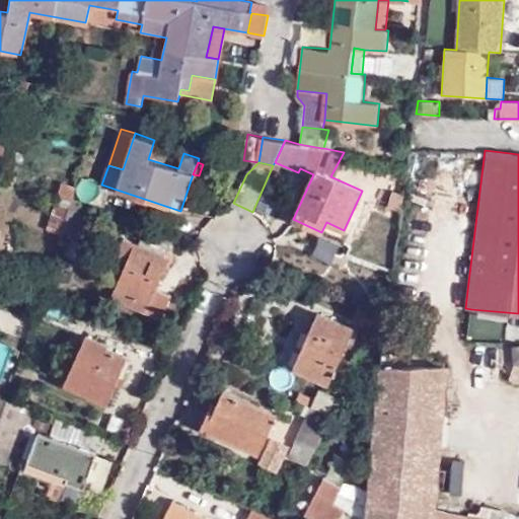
[(278,198),(264,191),(258,203),(273,210),(278,198)]
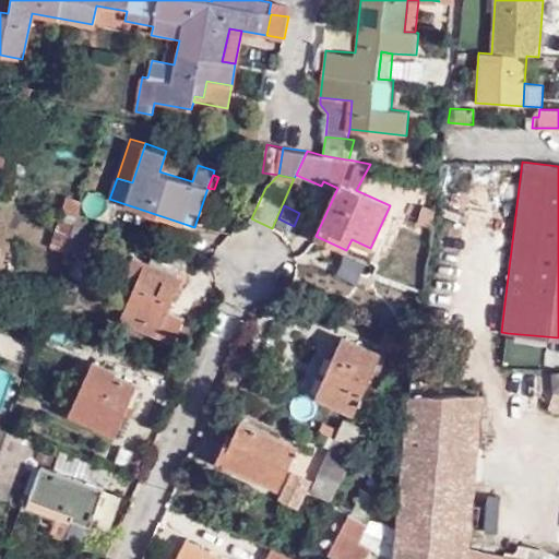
[(66,251),(74,223),(76,216),(61,212),(49,248),(64,254),(66,251)]
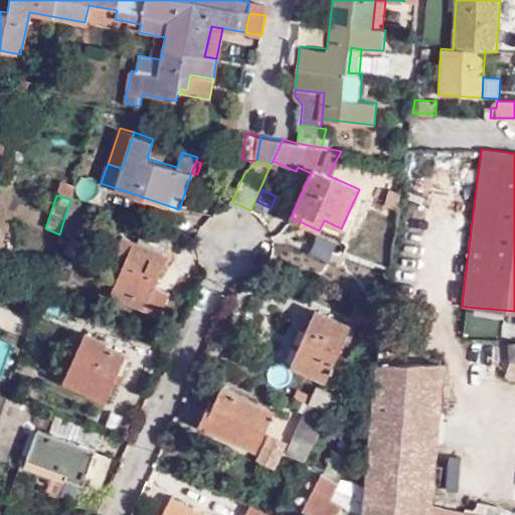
[(81,209),(68,205),(60,231),(71,235),(81,209)]
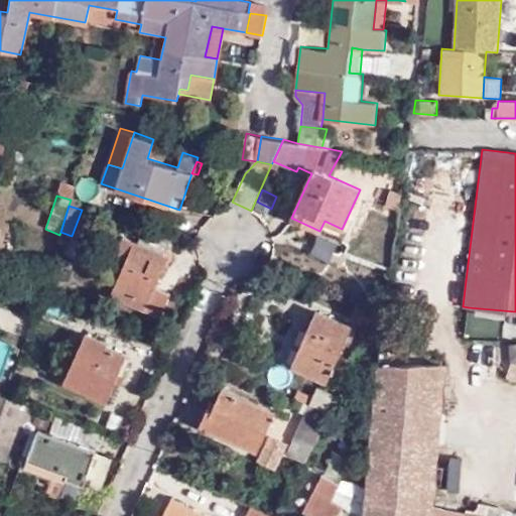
[(166,243),(143,233),(138,243),(123,236),(114,256),(124,261),(109,295),(158,318),(170,293),(154,286),(167,257),(161,253),(166,243)]
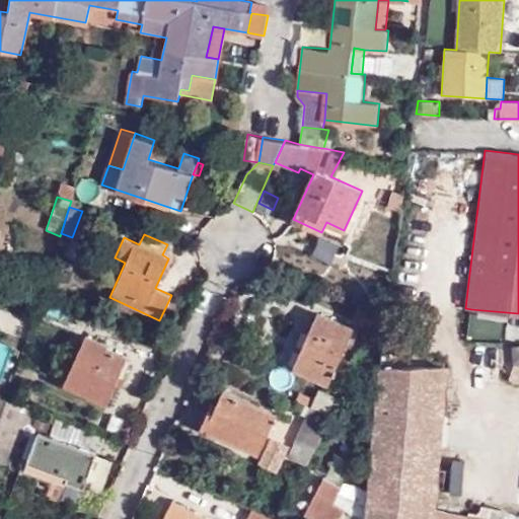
[(468,338),(508,341),(510,315),(470,312),(468,338)]
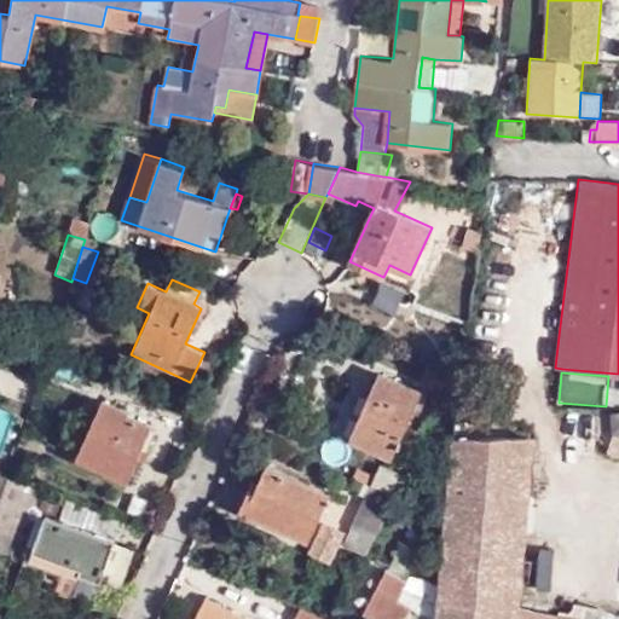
[(391,457),(421,393),(380,374),(351,438),(391,457)]
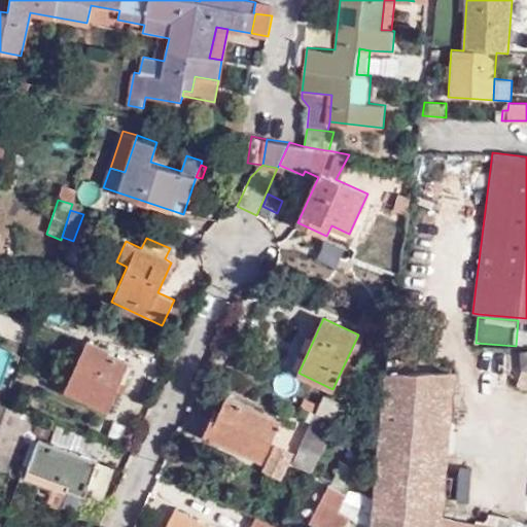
[(64,390),(107,410),(128,363),(106,355),(108,351),(85,341),(64,390)]
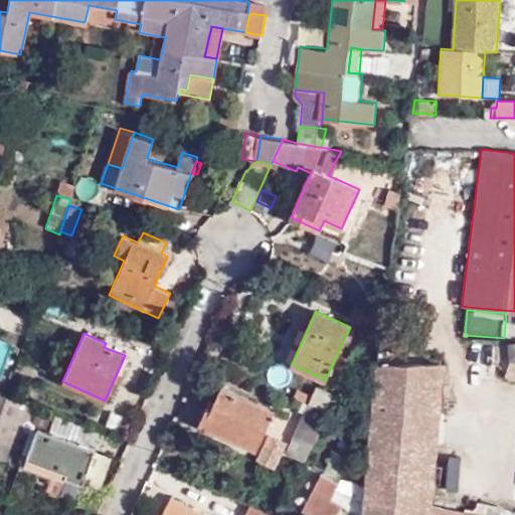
[(0,338),(0,375),(3,376),(12,342),(0,338)]
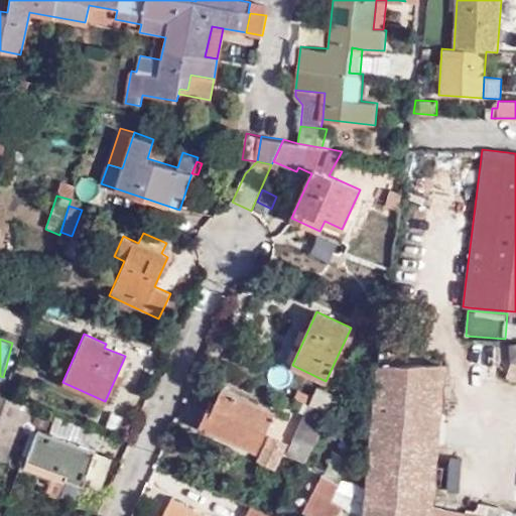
[(365,515),(502,515),(429,501),(438,366),(376,366),(365,515)]
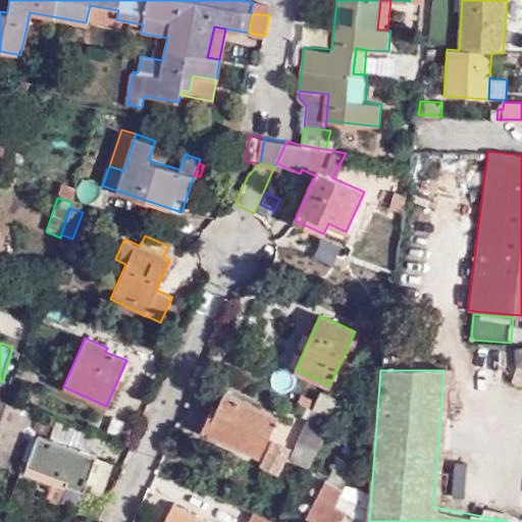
[(261,455),(279,416),(225,390),(218,405),(215,404),(203,428),(261,455)]
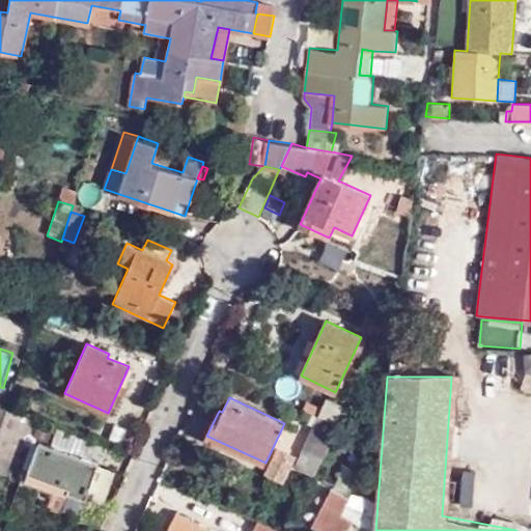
[(325,398),(316,416),(341,426),(348,412),(325,398)]
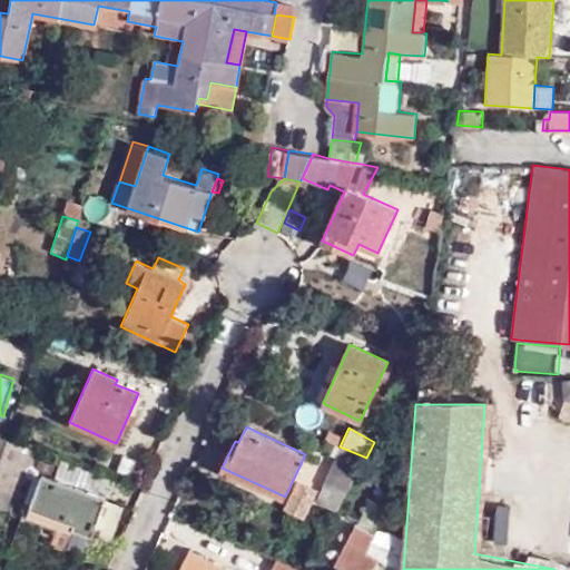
[(41,452),(8,440),(0,461),(0,462),(0,492),(17,499),(28,469),(35,471),(41,452)]
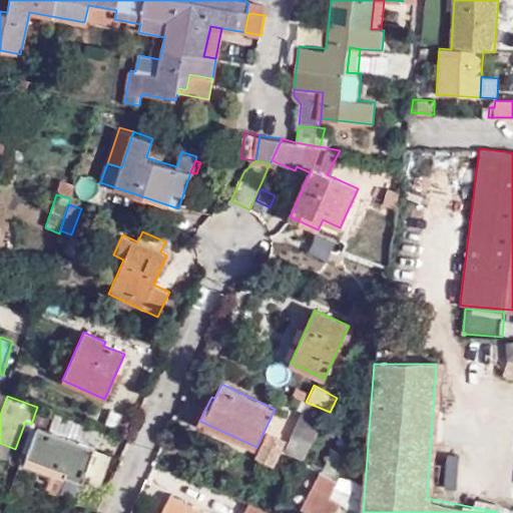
[(330,412),(306,402),(289,438),(292,440),(310,450),(330,412)]
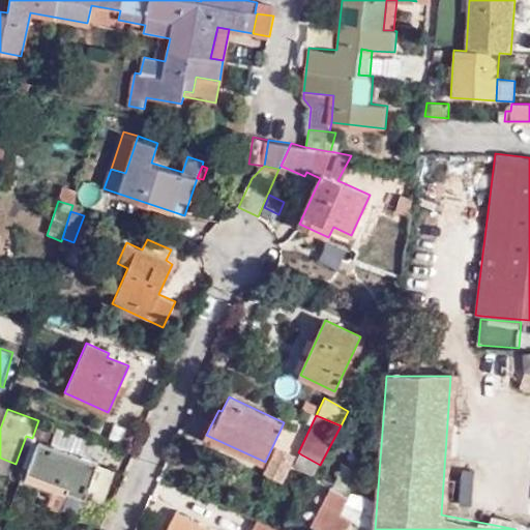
[(98,463),(38,441),(29,468),(69,482),(67,491),(85,498),(98,463)]
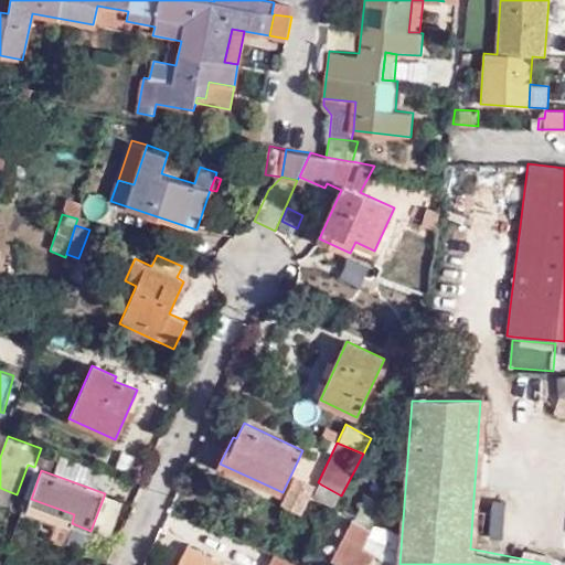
[(295,476),(281,504),(304,513),(317,484),(295,476)]
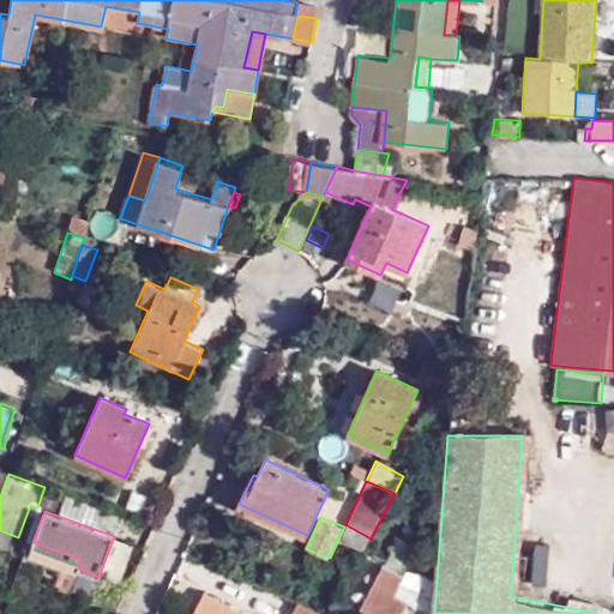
[(366,548),(371,539),(349,527),(343,536),(366,548)]
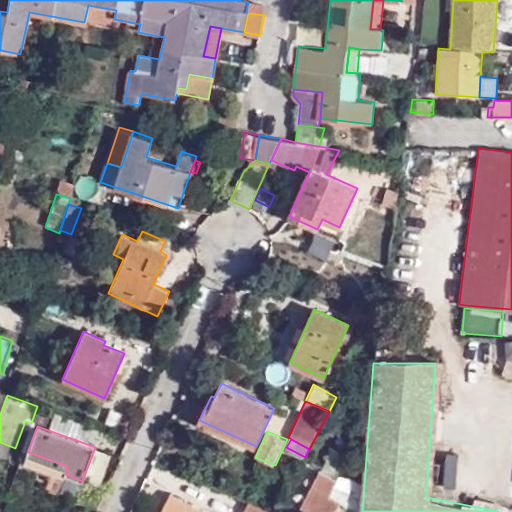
[(110,453),(95,447),(82,481),(98,487),(110,453)]
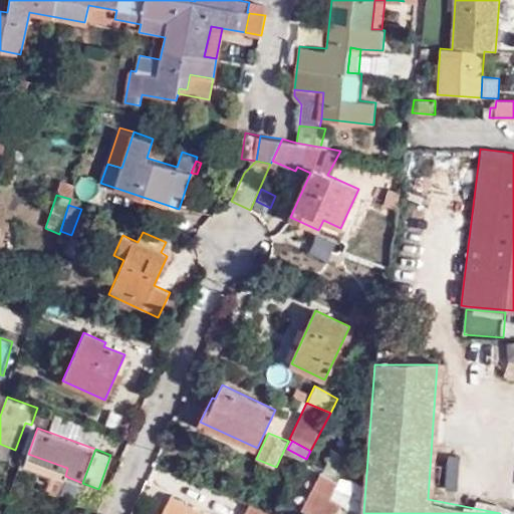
[(67,468),(28,454),(24,452),(17,472),(48,484),(46,488),(62,494),(62,493),(77,498),(82,483),(65,476),(67,468)]
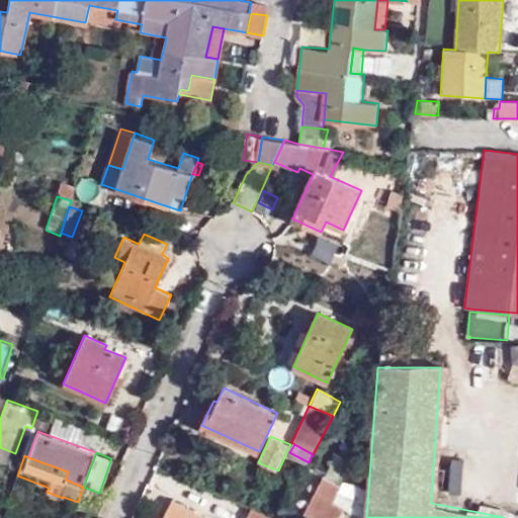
[(303,512),(311,516),(314,517),(339,517),(337,517),(341,508),(330,502),(338,487),(321,478),(303,512)]
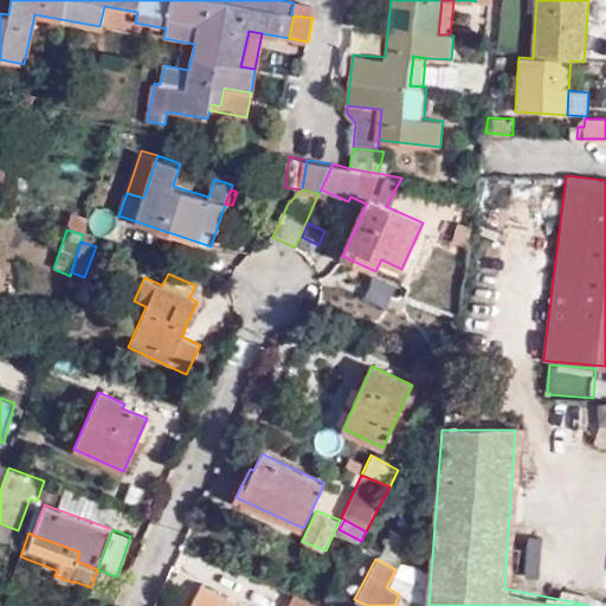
[(240,605),(200,584),(188,605),(240,605)]
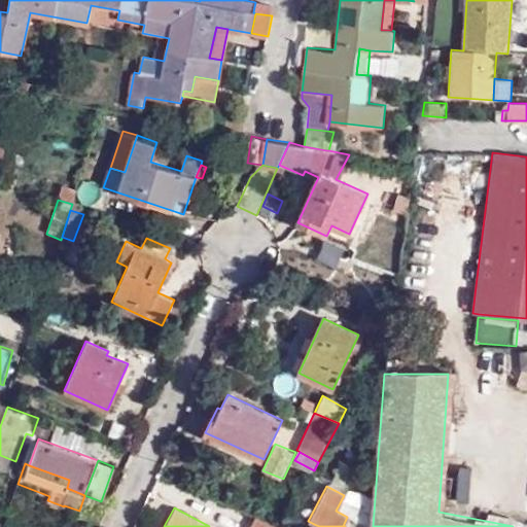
[(276,526),(254,517),(249,526),(276,526)]
